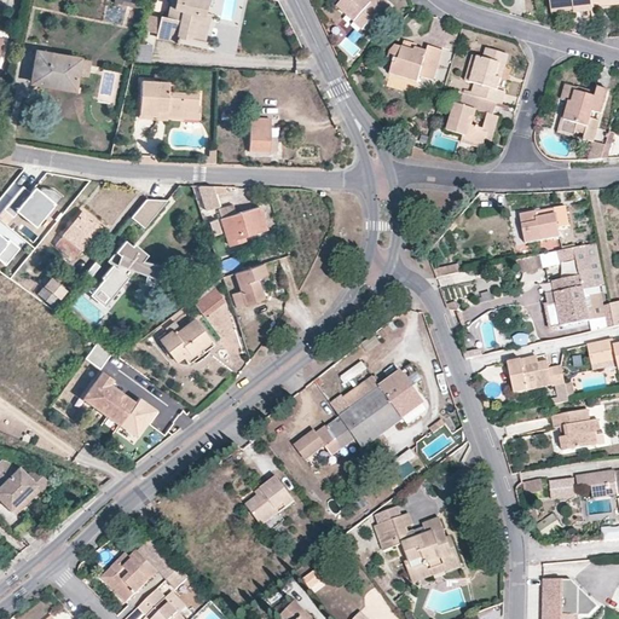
[(174,0),(173,9),(180,11),(178,19),(167,17),(160,16),(160,17),(156,33),(155,38),(174,42),(175,36),(204,44),(210,13),(204,12),(207,0),(174,0)]
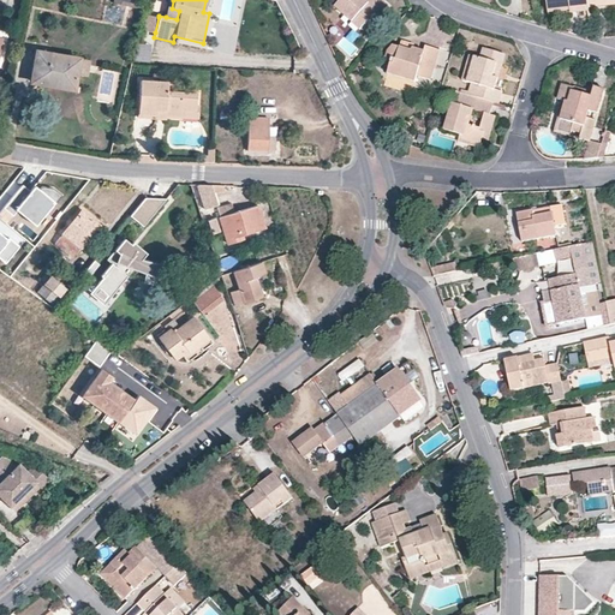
[(168,0),(166,17),(177,19),(179,11),(172,9),(173,0),(168,0)]
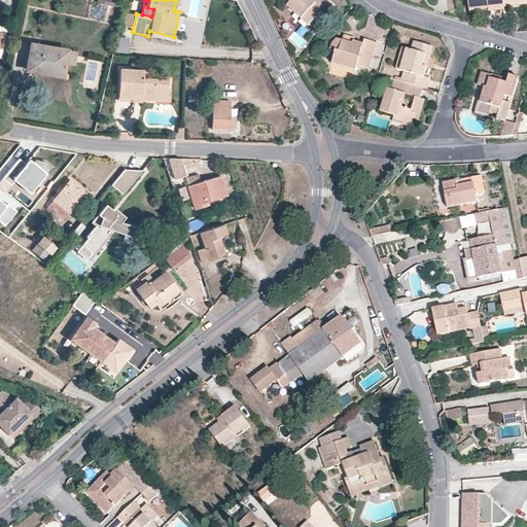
[(318,19),(326,10),(314,0),(291,0),(287,6),(308,25),(315,16),(318,19)]
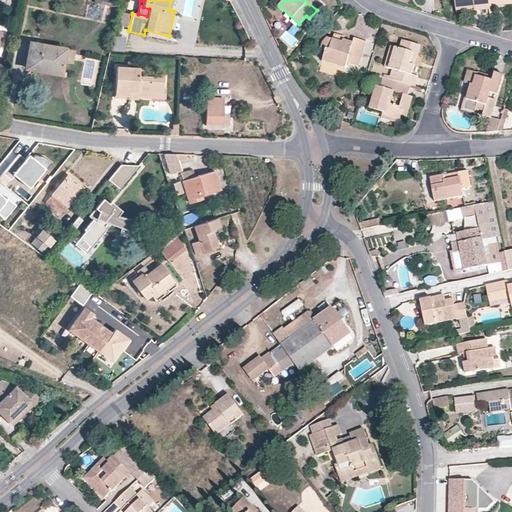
[(322,4),(317,0),(305,0),(317,10),(322,4)]
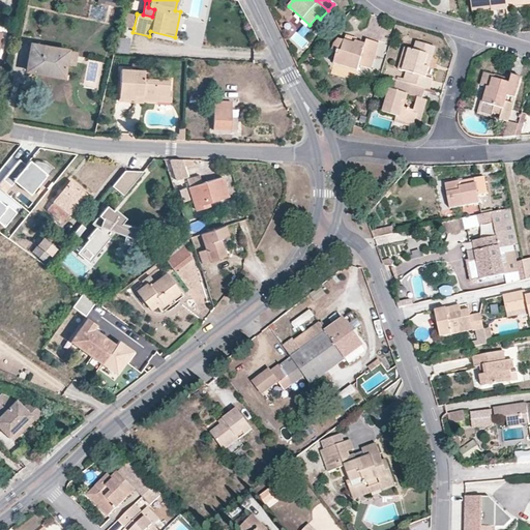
[(134,28),(137,15),(127,12),(124,26),(134,28)]
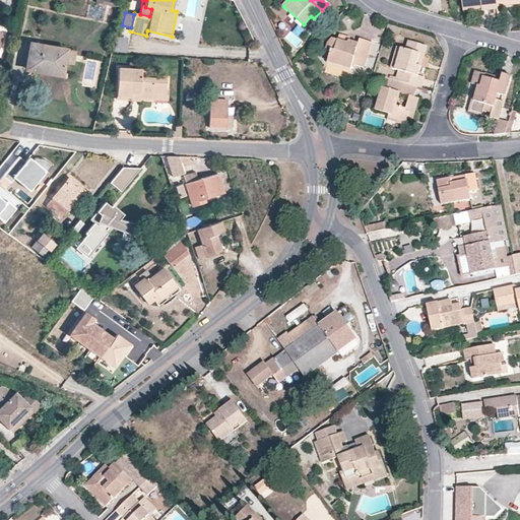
[(115,35),(112,49),(121,51),(124,36),(115,35)]
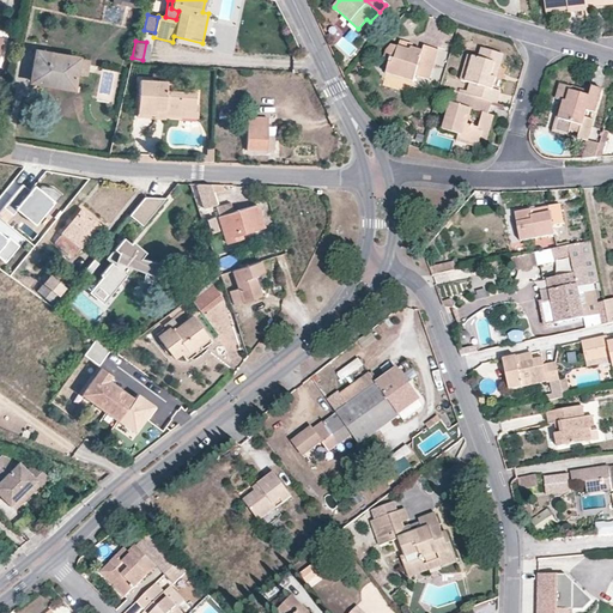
[(410,49),(399,47),(392,44),(386,50),(384,58),(390,59),(386,74),(413,82),(416,76),(429,80),(438,49),(424,46),(423,50),(411,47),(410,49)]
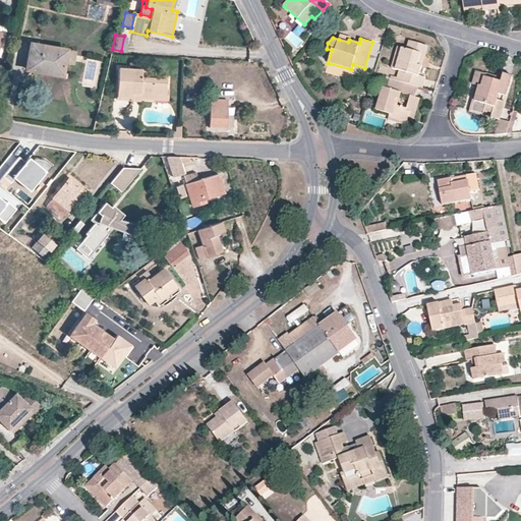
[(69,48),(30,41),(24,70),(63,76),(66,62),(69,49),(69,48)]
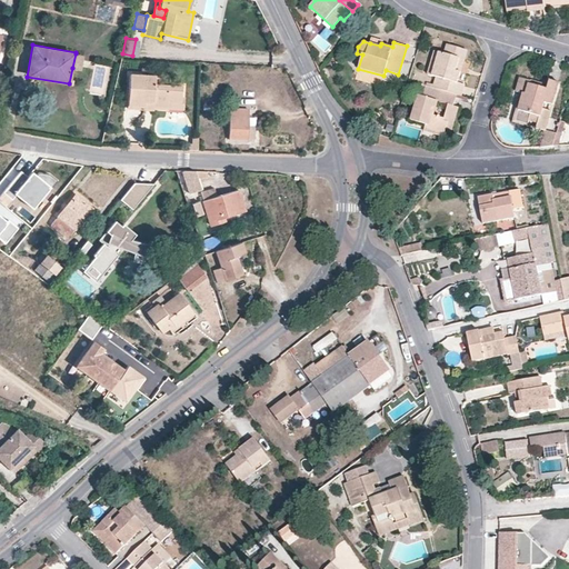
[(459,82),(461,73),(457,71),(460,59),(465,60),(468,50),(447,45),(445,53),(433,51),(427,75),(436,77),(433,83),(432,88),(457,95),(462,96),(466,85),(459,82)]
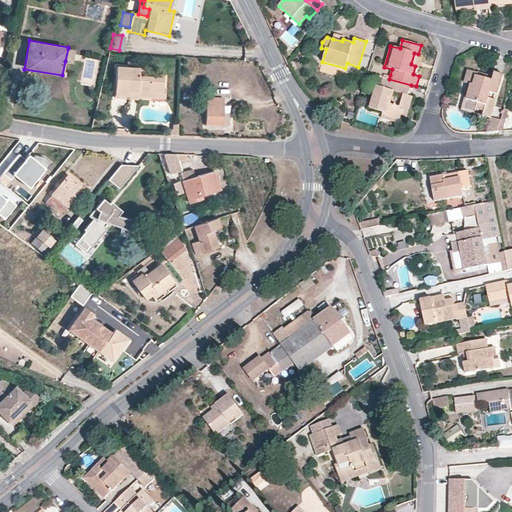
[(68,48),(65,61),(73,62),(75,50),(68,48)]
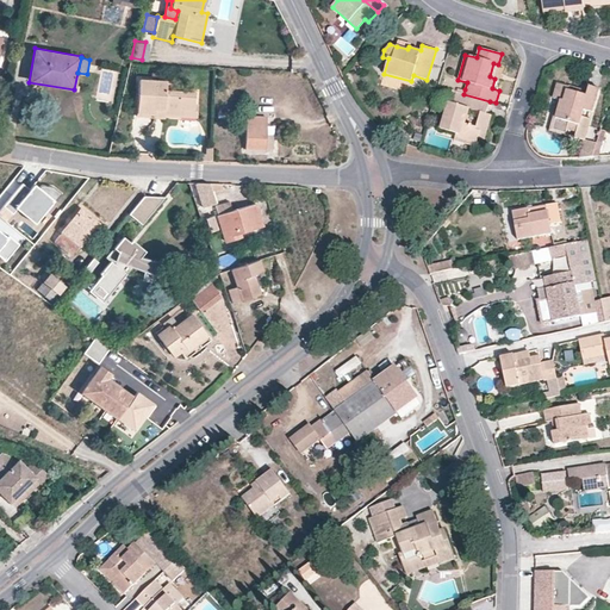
[(176,110),(197,110),(198,104),(193,103),(194,91),(166,89),(166,80),(138,79),(137,113),(153,114),(153,118),(165,118),(165,116),(176,117),(176,110)]
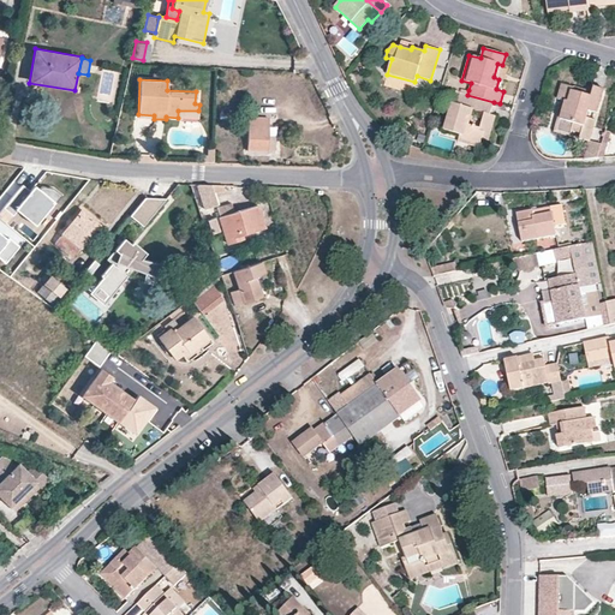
[(574,88),(561,84),(557,99),(566,101),(571,102),(568,109),(563,108),(560,119),(557,130),(572,135),(573,131),(581,133),(580,137),(591,139),(596,121),(587,118),(589,112),(598,114),(605,90),(595,87),(593,90),(591,96),(573,91),(574,88)]
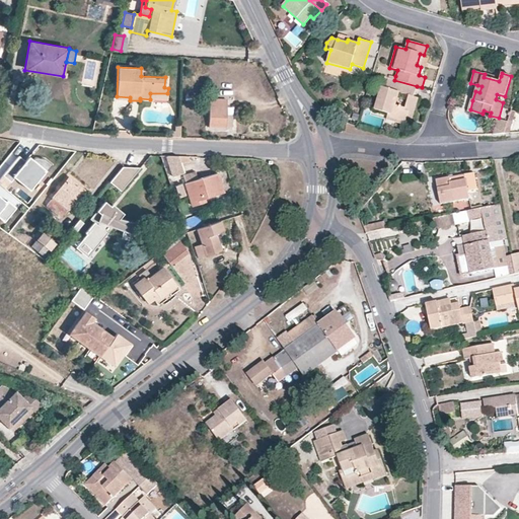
[(485,74),(484,77),(499,81),(501,76),(485,72),(485,74)]
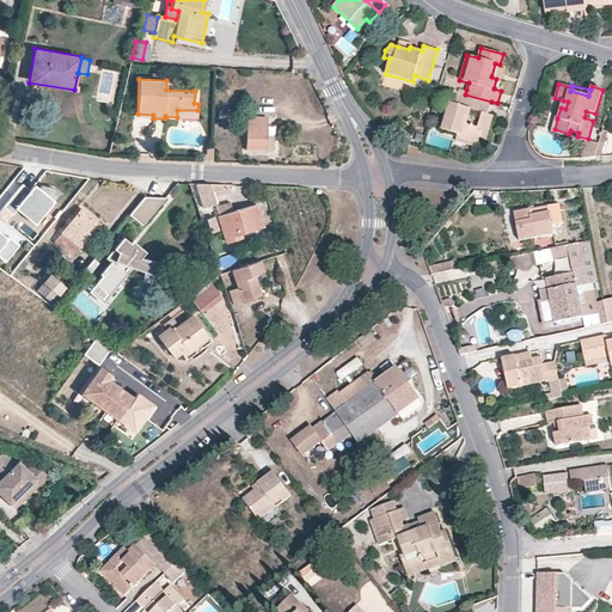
[(457,96),(454,104),(448,103),(441,129),(458,134),(457,141),(478,147),(479,139),(487,140),(494,116),(488,114),(491,102),(465,95),(458,92),(457,96)]
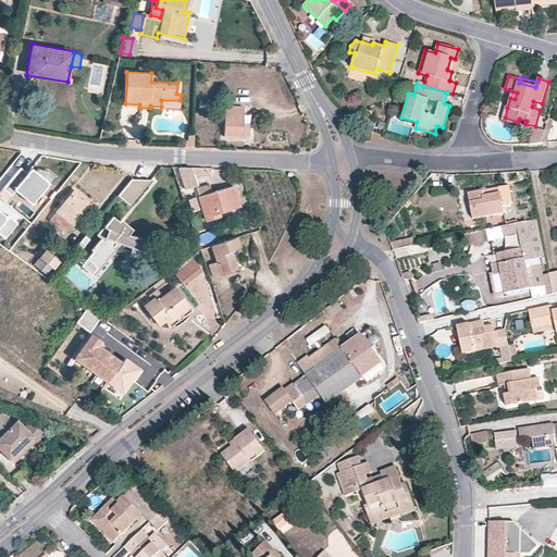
[(243,122),(244,107),(225,104),(224,137),(242,138),(243,122)]
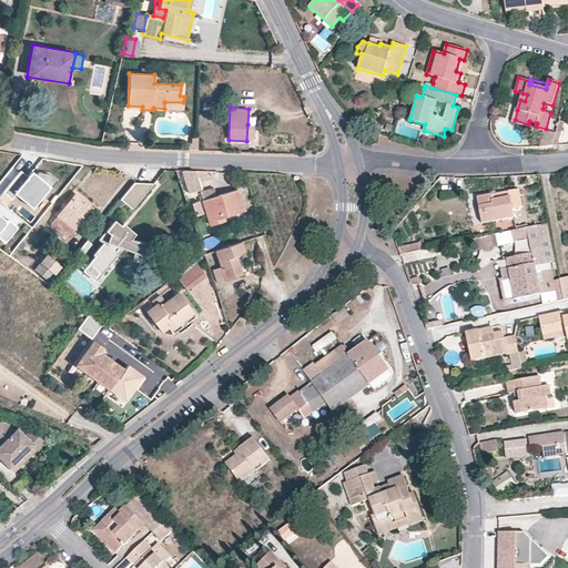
[(563,134),(556,132),(553,145),(559,145),(563,134)]
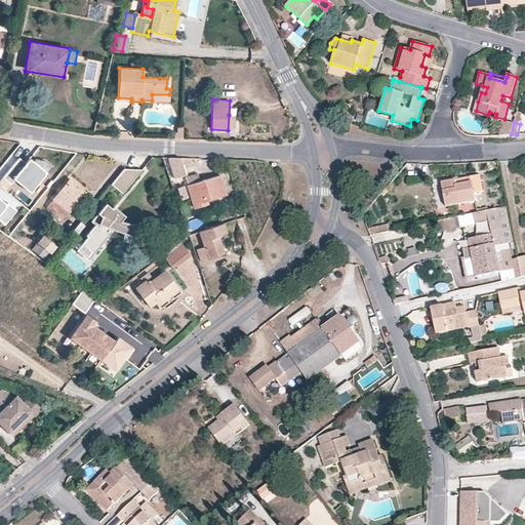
[(180,158),(168,158),(174,177),(186,174),(180,158)]
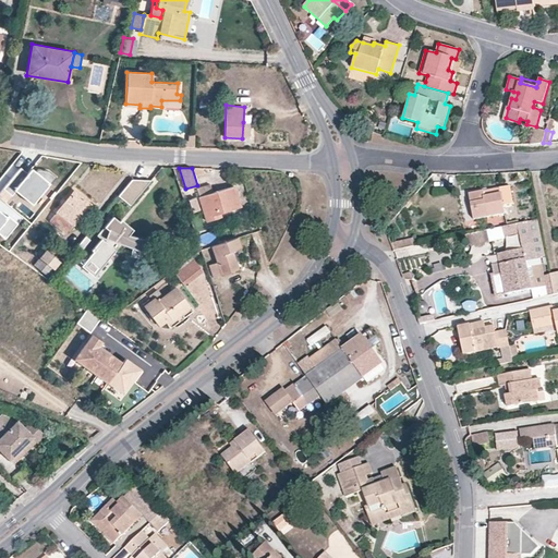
[(131,180),(118,197),(130,207),(150,181),(131,180)]
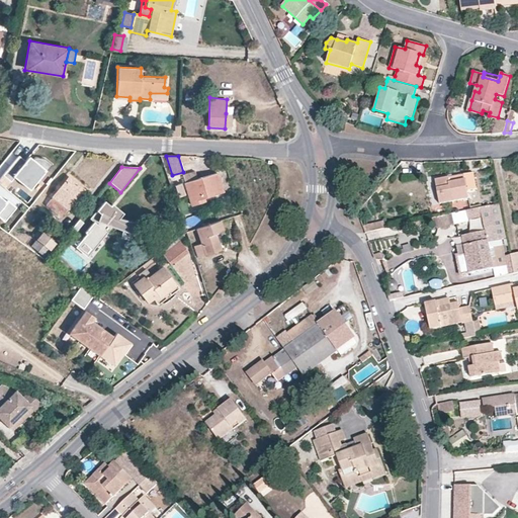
[(193,172),(182,175),(184,183),(196,179),(193,172)]
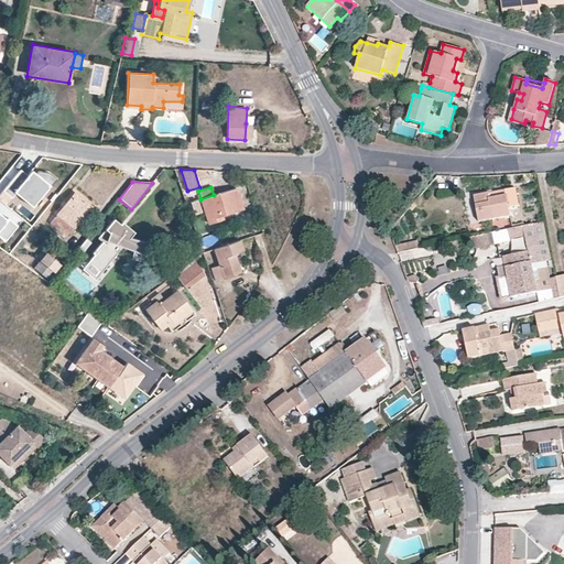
[(214,195),(201,199),(208,223),(224,218),(223,215),(242,208),(236,188),(214,195)]
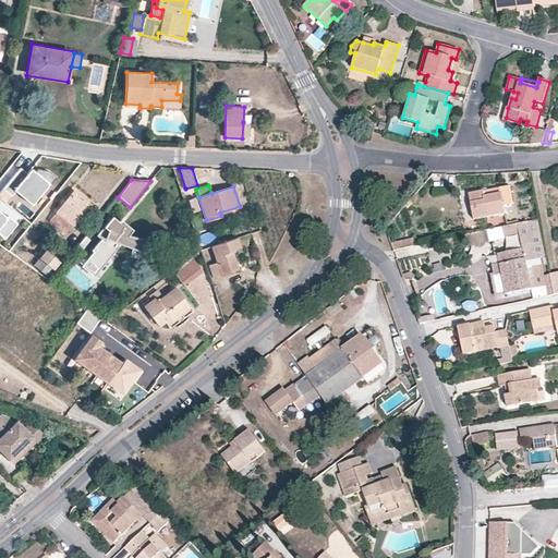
[(499,187),(469,194),(474,219),(504,214),(499,187)]
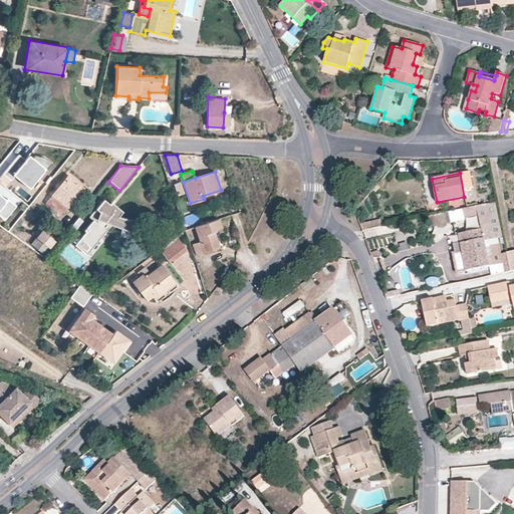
[(69,177),(45,204),(59,216),(82,188),(69,177)]
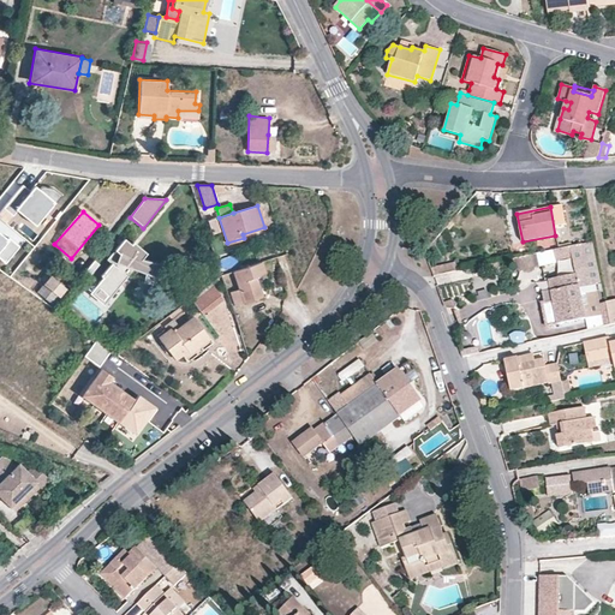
[(102,279),(97,284),(112,296),(145,254),(132,243),(130,245),(124,239),(106,261),(111,264),(100,278),(102,279)]
